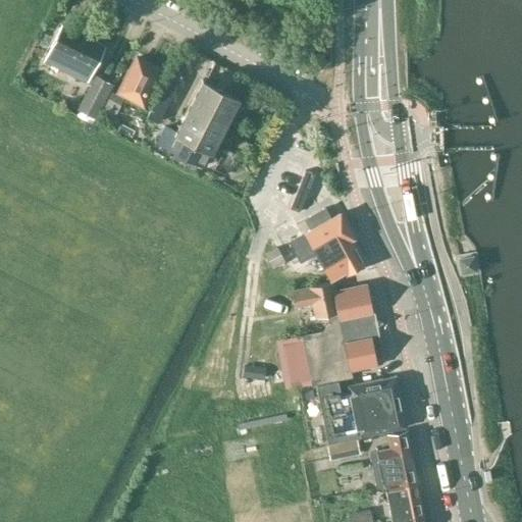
[(45,62),(86,83),(90,85),(76,110),(95,120),(113,85),(91,72),(105,45),(63,23),(45,62)]
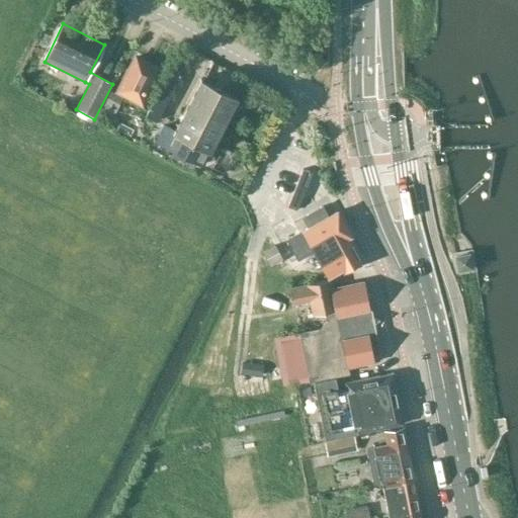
[(182,50),(171,71),(179,75),(189,54),(182,50)]
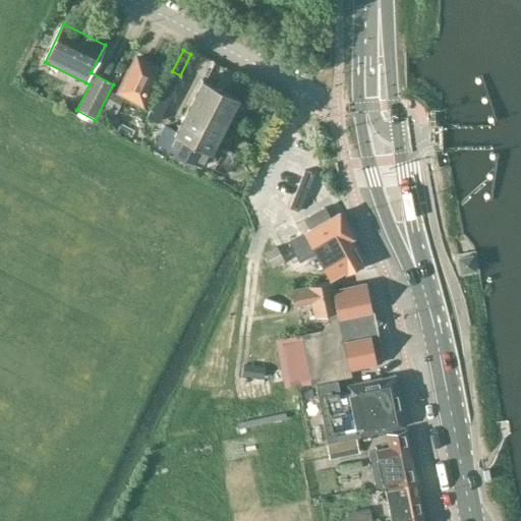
[(137,57),(118,94),(141,106),(161,69),(137,57)]
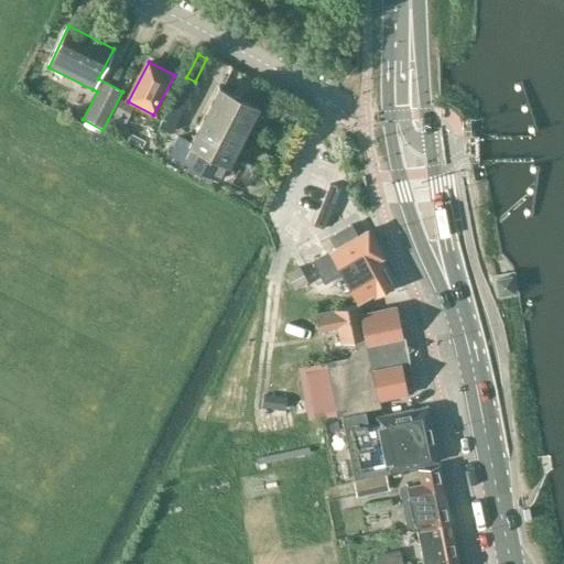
[(229,164),(259,106),(218,85),(190,142),(177,137),(167,154),(215,179),(224,162),(229,164)]
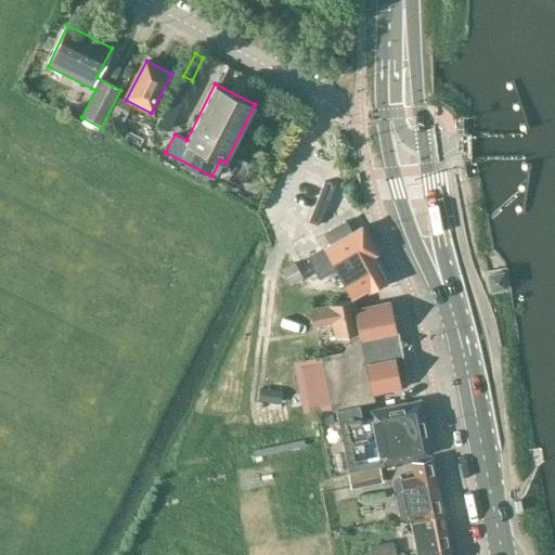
[(116,105),(107,123),(121,129),(130,113),(116,105)]
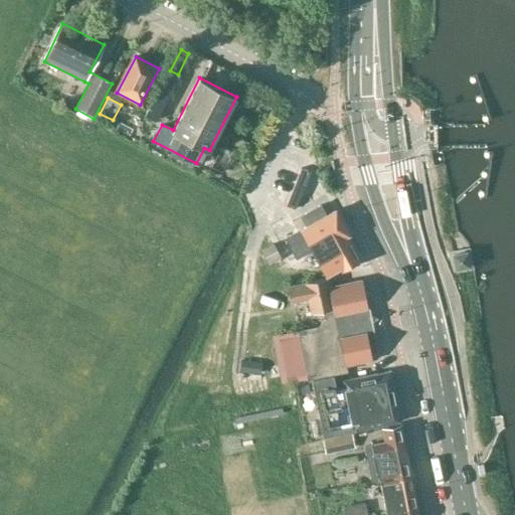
[(300,168),(286,205),(296,209),(310,172),(300,168)]
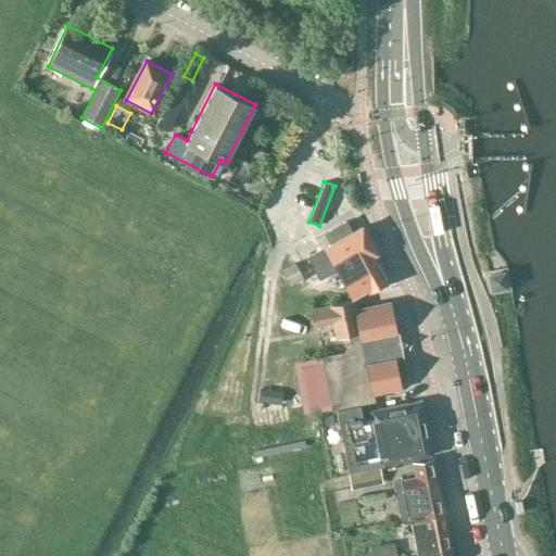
[(314,282),(337,269),(352,297),(368,288),(370,292),(389,281),(374,255),(377,253),(362,227),(302,262),(314,282)]
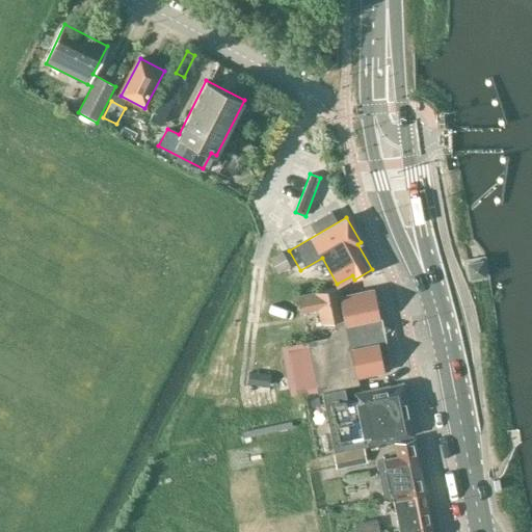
[(278,272),(290,266),(283,251),(270,259),(278,272)]
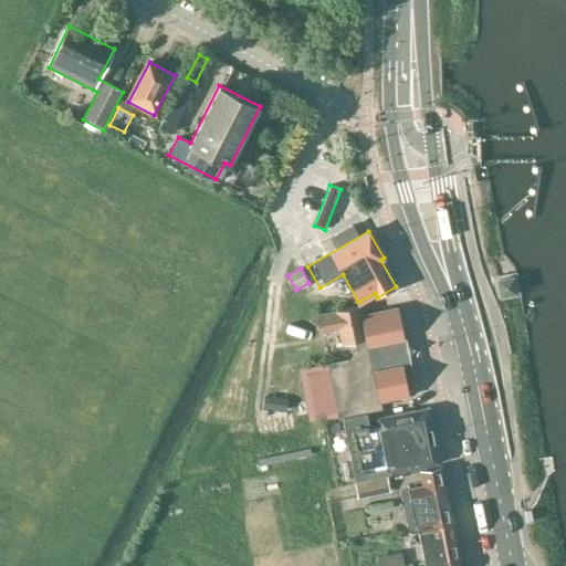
[(502,297),(515,294),(513,278),(499,281),(502,297)]
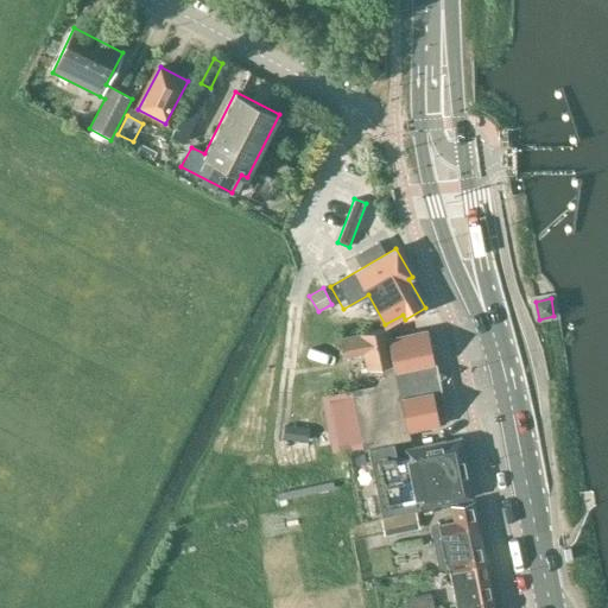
[(353,390),(324,394),(335,454),(363,449),(369,447),(369,448),(392,442),(409,437),(409,430),(438,425),(432,392),(428,393),(423,365),(435,362),(429,330),(390,336),(387,329),(360,334),(347,337),(340,339),(343,356),(349,355),(365,353),(369,372),(384,369),(384,377),(375,386),(353,390)]
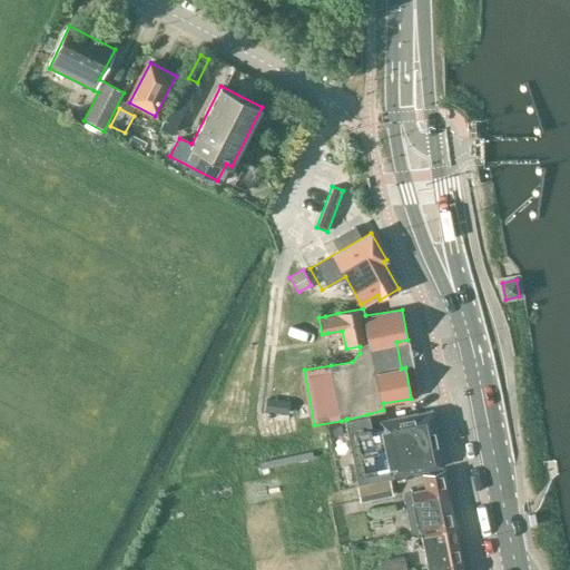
[(266,399),(264,412),(288,414),(290,401),(266,399)]
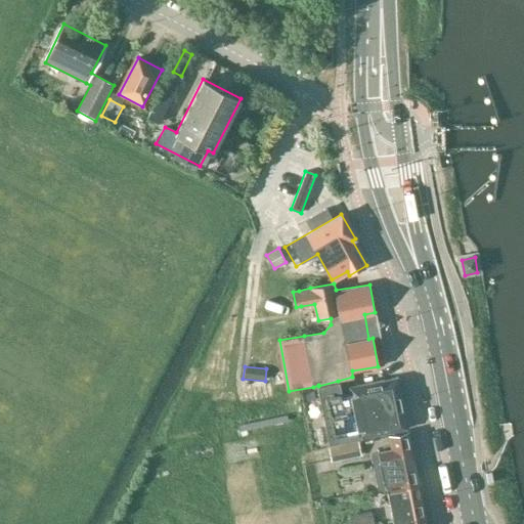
[(338,381),(318,386),(330,443),(407,428),(397,378),(348,387),(349,394),(343,396),(339,381),(338,381)]
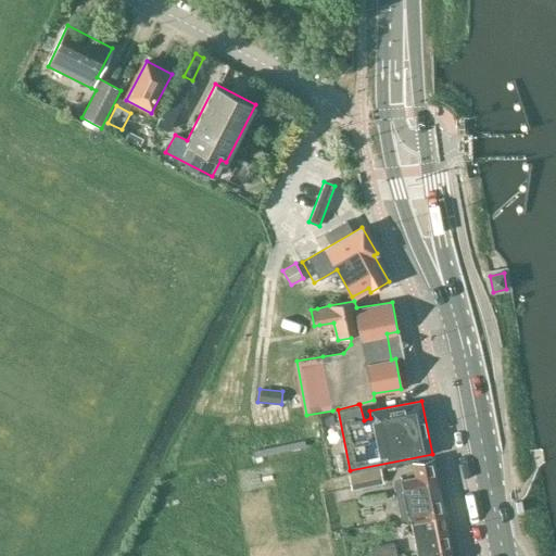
[(409,478),(394,481),(399,502),(440,493),(433,459),(412,464),(415,478),(409,478)]
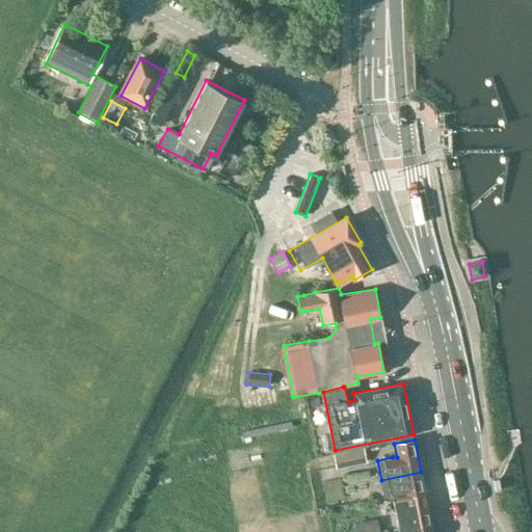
[(364,448),(335,453),(337,469),(367,462),(364,448)]
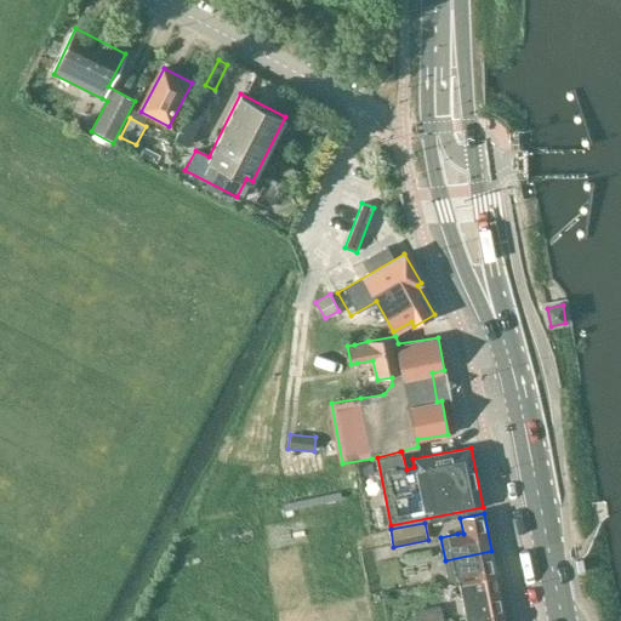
[(459,580),(462,599),(500,592),(496,573),(491,551),(445,560),(449,581),(459,580)]
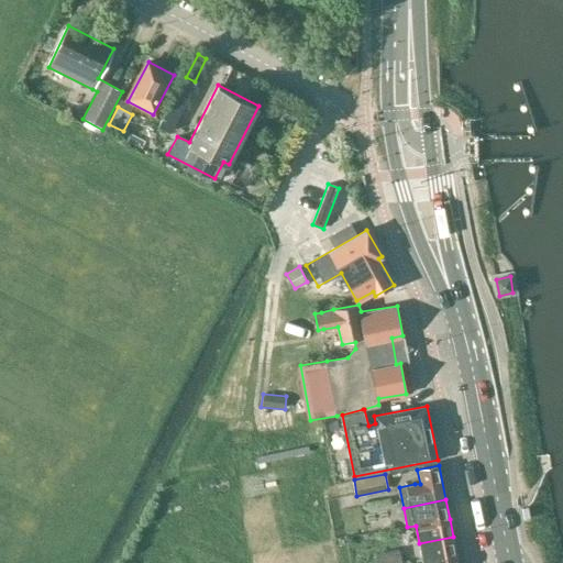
[(419,543),(422,561),(456,554),(453,537),(419,543)]
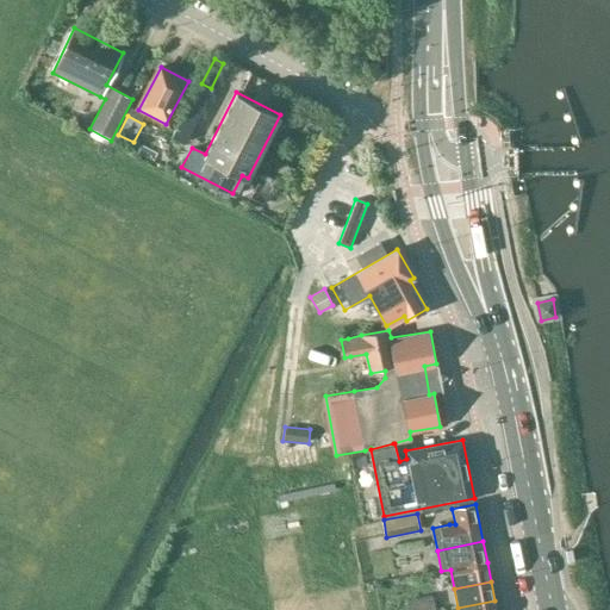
[(433,595),(406,599),(408,609),(425,609),(435,608),(433,595)]
